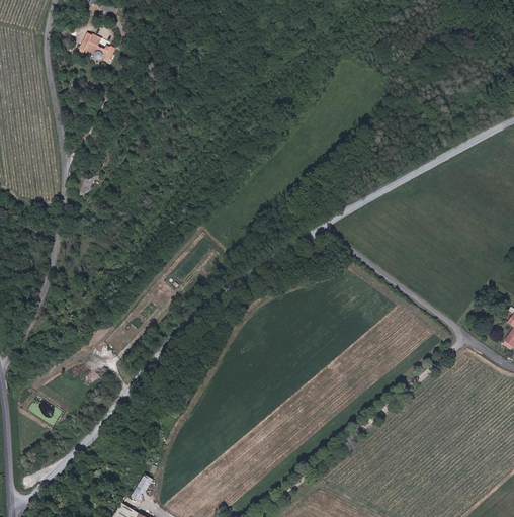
[(101,3),(97,9),(108,15),(112,9),(101,3)]
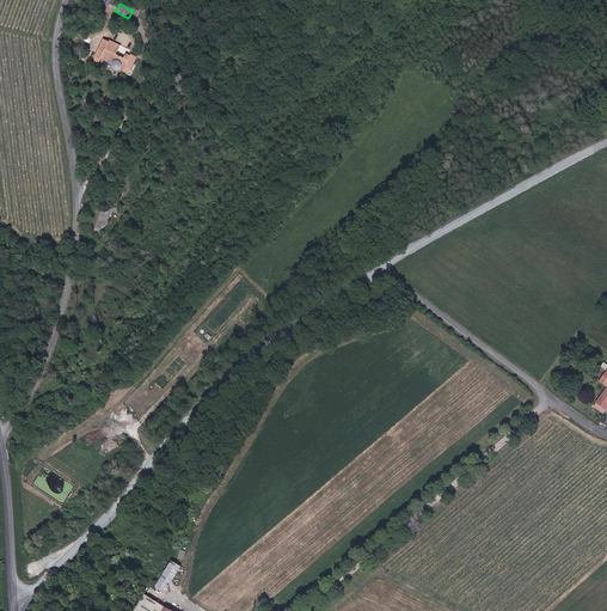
[(116,54),(121,46),(109,38),(106,41),(102,38),(92,56),(98,59),(99,57),(112,63),(111,65),(110,66),(110,67),(110,68),(111,71),(112,71),(114,72),(115,72),(117,72),(118,67),(122,69),(122,71),(127,73),(136,56),(132,54),(130,56),(127,54),(124,59),(116,54)]
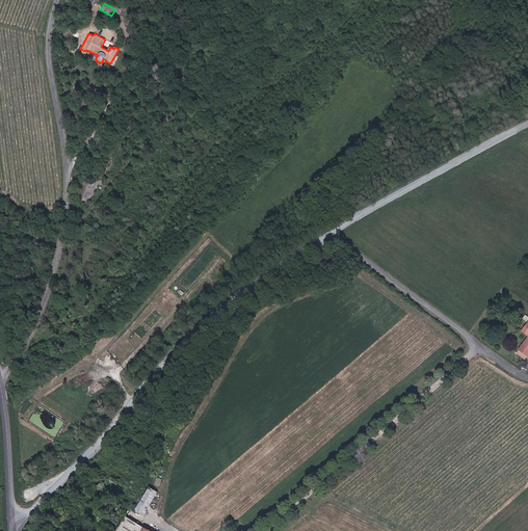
[(119,49),(121,47),(105,40),(101,47),(108,51),(110,47),(113,49),(114,47),(119,49)]
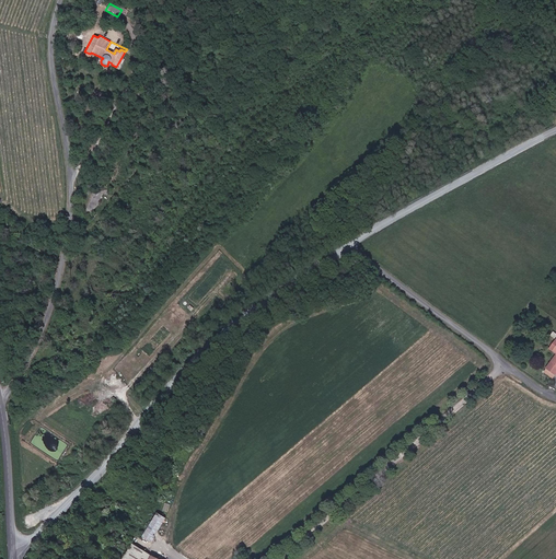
[(555,372),(555,342),(549,352),(555,356),(544,371),(553,377),(555,372)]
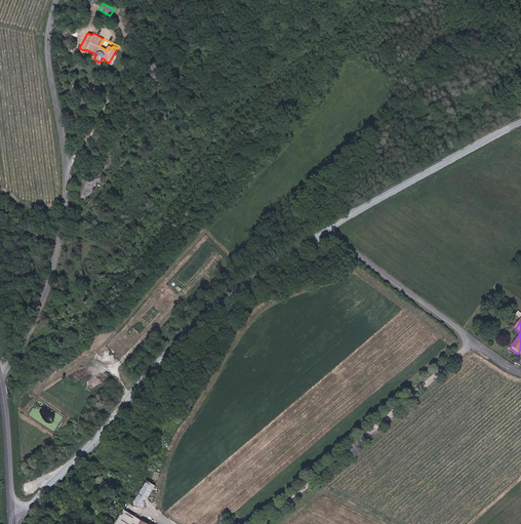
[(518,354),(510,348),(508,350),(516,356),(518,354)]
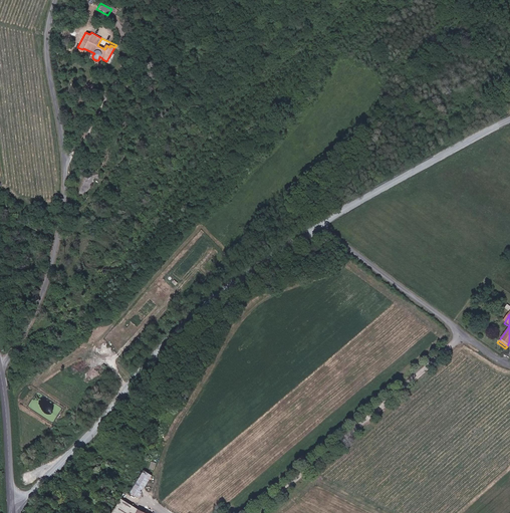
[(130,491),(137,496),(151,474),(143,469),(130,491)]
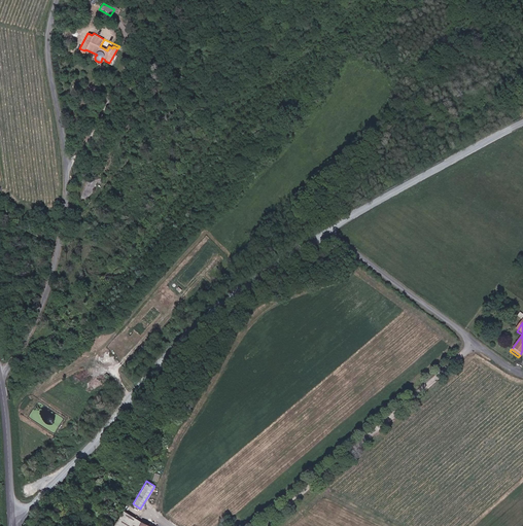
[(138,525),(141,522),(123,514),(121,515),(115,525),(138,525)]
